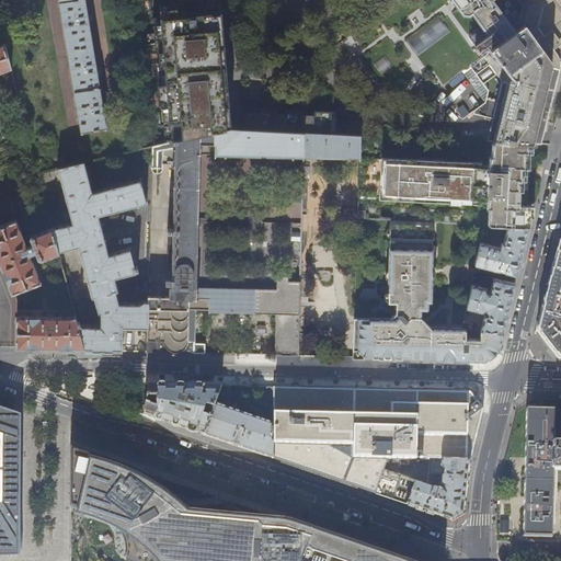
[(59,0),(81,129),(82,133),(106,128),(103,112),(109,111),(107,103),(102,104),(98,78),(103,77),(102,69),(96,70),(89,22),(94,21),(93,14),(88,15),(84,0),(59,0)]
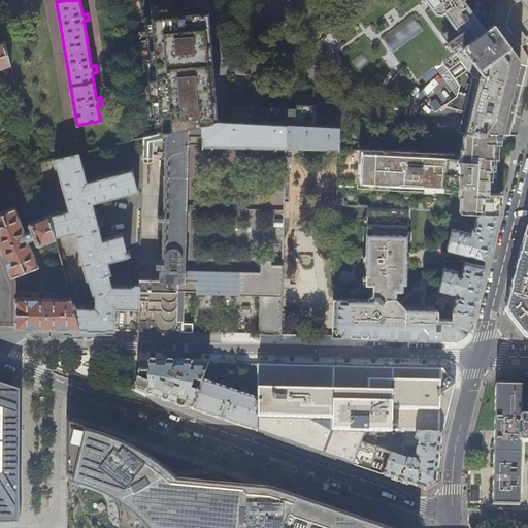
[(464,133),(499,134),(509,135),(515,116),(519,99),(526,71),(527,66),(527,62),(527,56),(526,53),(520,43),(521,42),(522,44),(525,41),(524,40),(522,37),(518,32),(518,33),(517,31),(514,34),(515,35),(514,36),(506,27),(510,7),(520,0),(427,0),(436,13),(442,14),(446,11),(464,37),(451,47),(472,75),(458,132),(464,133)]
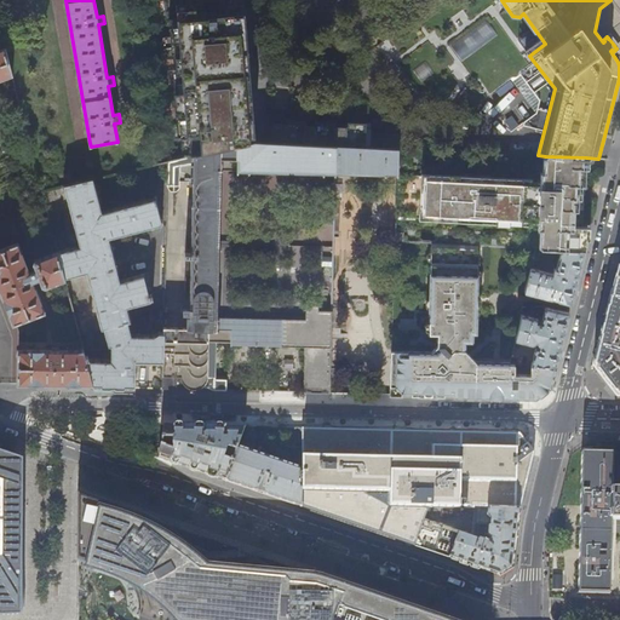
[(201,154),(256,142),(246,11),(179,19),(189,136),(201,135),(201,154)]
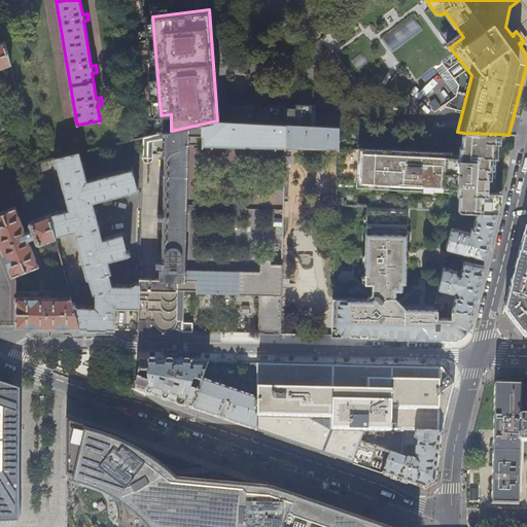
[(414,15),(382,37),(393,54),(424,31),(414,15)]
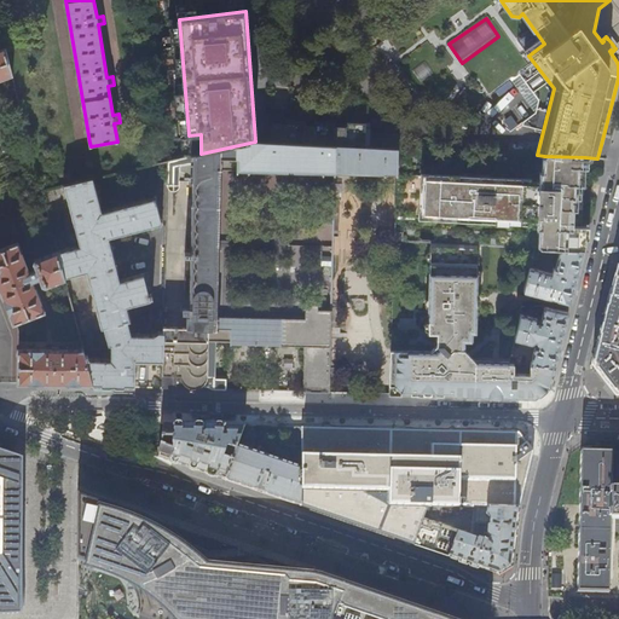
[(6,53),(5,48),(0,50),(0,81),(12,77),(6,53)]
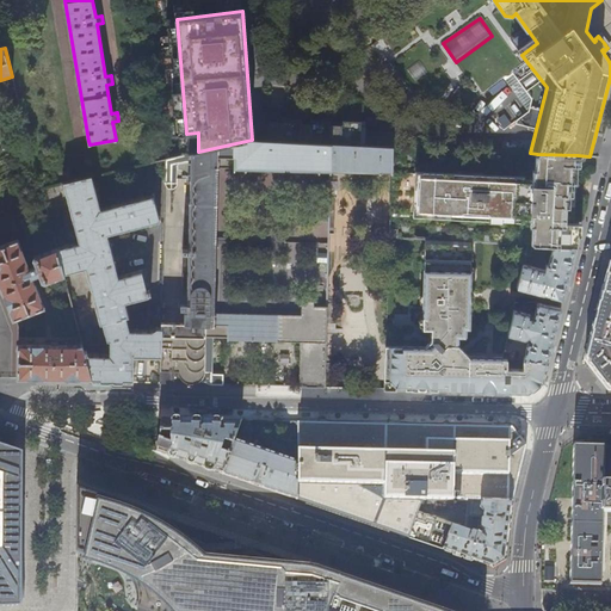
[(419,60),(405,69),(413,81),(427,72),(419,60)]
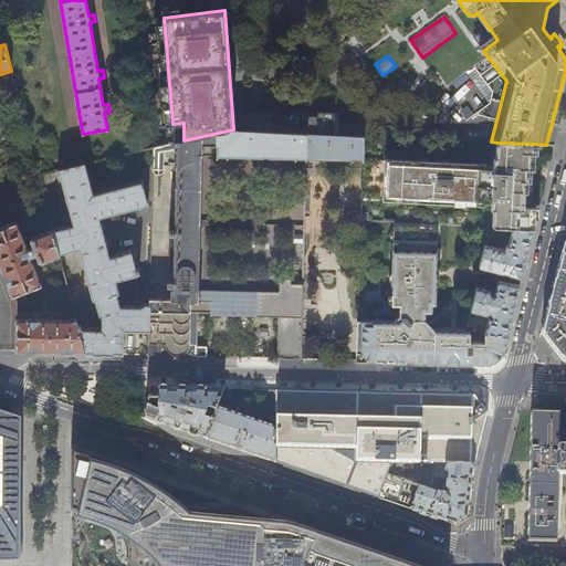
[(308,133),(233,129),(184,140),(154,147),(154,174),(154,175),(156,176),(158,177),(159,177),(163,176),(164,175),(165,173),(165,166),(178,167),(176,232),(170,231),(170,234),(176,234),(174,287),(171,287),(171,297),(150,297),(150,304),(149,329),(148,355),(207,356),(208,332),(197,332),(198,310),(210,311),(211,313),(279,314),(278,358),(301,358),(304,282),(293,282),(293,278),(282,278),(281,291),(199,289),(202,156),(307,159),(308,133)]
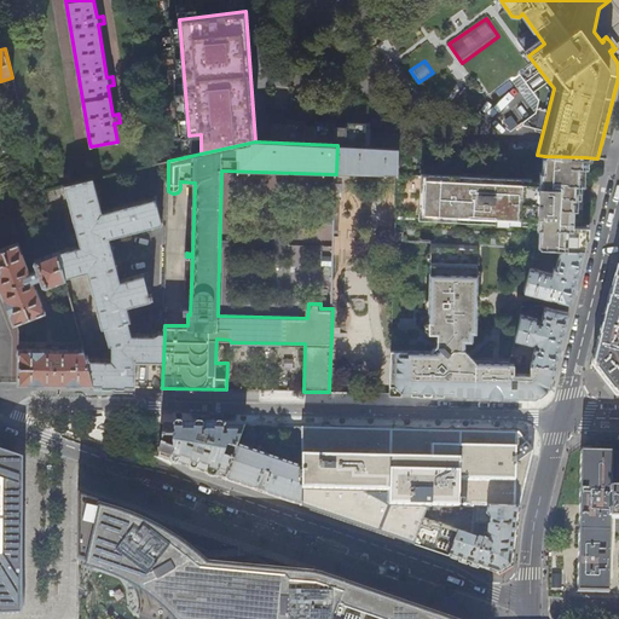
[(398,149),(337,145),(336,174),(397,175),(398,149)]
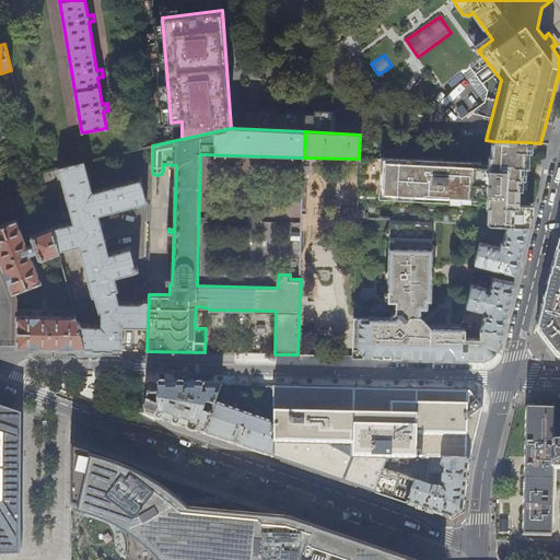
[(383,136),(360,135),(359,159),(357,217),(380,218),(381,200),(395,200),(394,219),(433,221),(506,224),(528,225),(531,219),(531,206),(524,206),(526,190),(527,171),(529,142),(492,141),(491,156),(490,156),(489,165),(456,163),(457,139),(397,136),(396,152),(383,152),(383,136)]
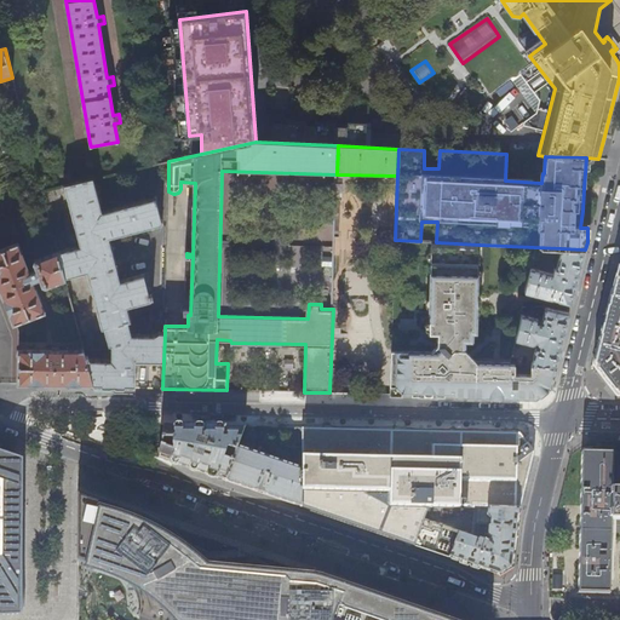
[(57,252),(64,277),(87,273),(102,328),(104,327),(109,344),(112,344),(112,359),(90,357),(89,355),(84,356),(92,385),(95,386),(128,388),(136,388),(137,360),(164,361),(165,333),(160,333),(154,336),(133,336),(131,322),(133,321),(130,308),(153,302),(153,299),(155,299),(154,294),(151,294),(149,287),(153,286),(149,273),(122,279),(112,237),(164,224),(160,211),(162,210),(164,205),(161,194),(158,191),(156,193),(156,196),(104,210),(96,178),(65,185),(81,246),(57,252)]
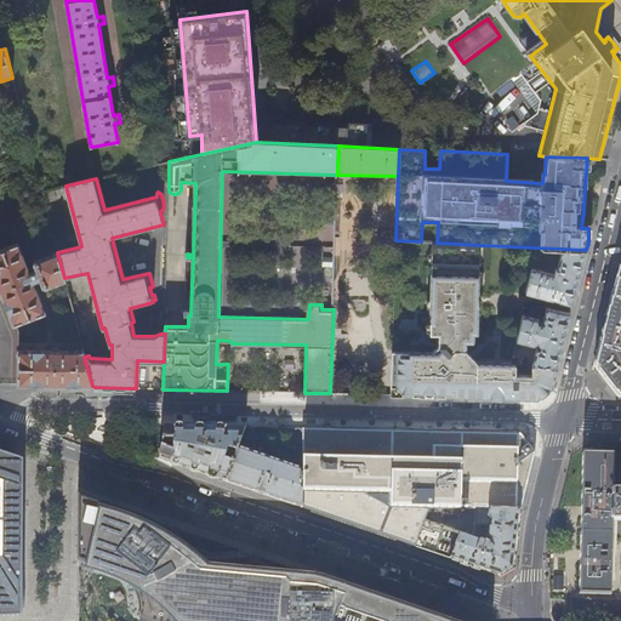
[(245,255),(291,256),(291,235),(245,234),(245,255)]
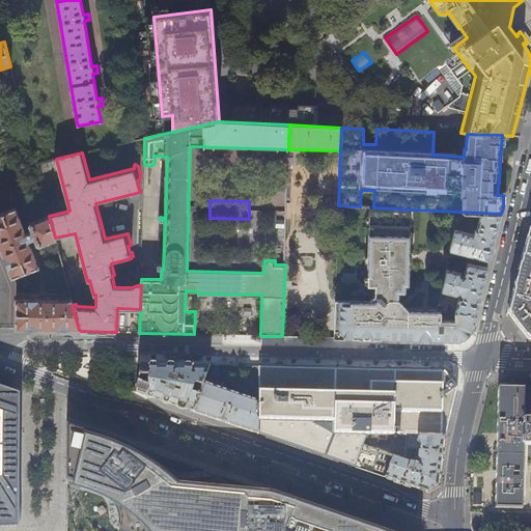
[(55,240),(55,238),(49,216),(31,222),(30,224),(32,230),(27,232),(17,207),(0,213),(0,244),(12,277),(40,267),(29,240),(35,238),(37,244),(40,245),(55,240)]
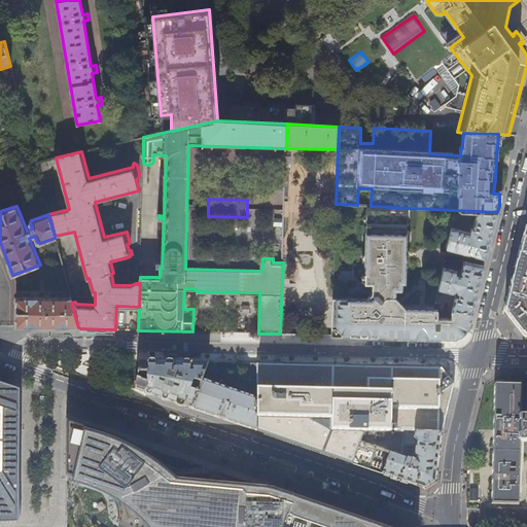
[(371,206),(367,206),(364,283),(372,283),(372,292),(366,299),(332,296),(331,335),(357,336),(403,337),(445,338),(458,338),(467,330),(469,324),(471,315),(472,310),(452,309),(451,309),(451,317),(437,317),(437,309),(433,308),(405,307),(395,297),(395,290),(402,290),(402,283),(406,283),(408,208),(371,206)]
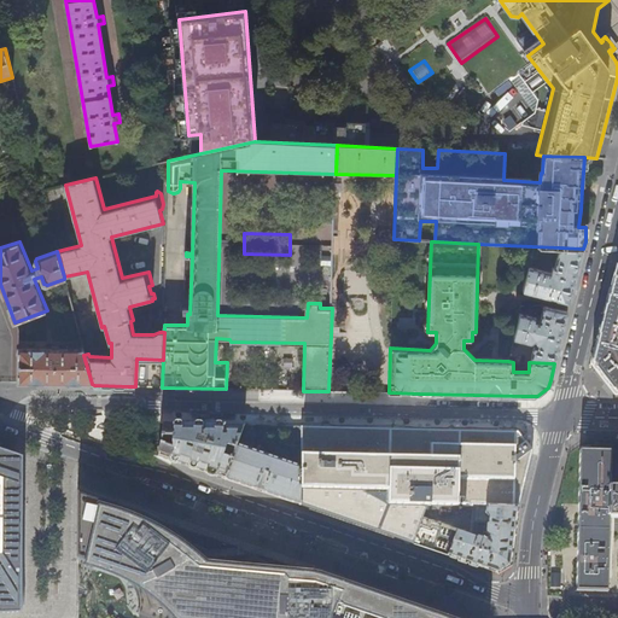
[(581,257),(583,249),(559,248),(554,267),(552,267),(551,272),(529,267),(523,290),(549,297),(549,296),(558,298),(557,298),(570,302),(575,281),(581,257)]
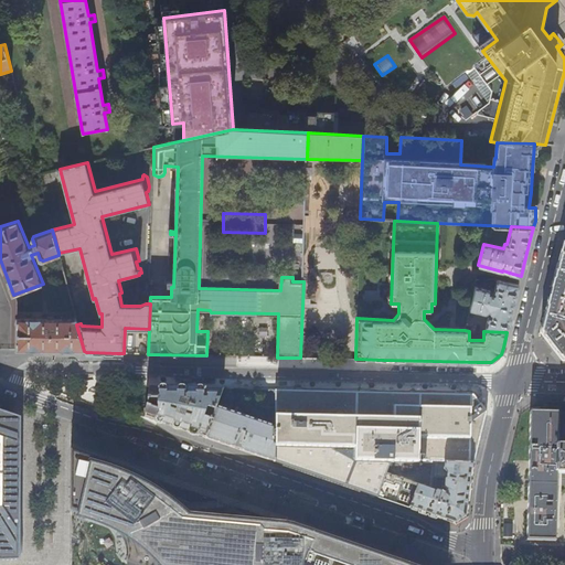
[(564,243),(553,284),(550,298),(548,300),(541,332),(563,361),(564,360),(564,243)]
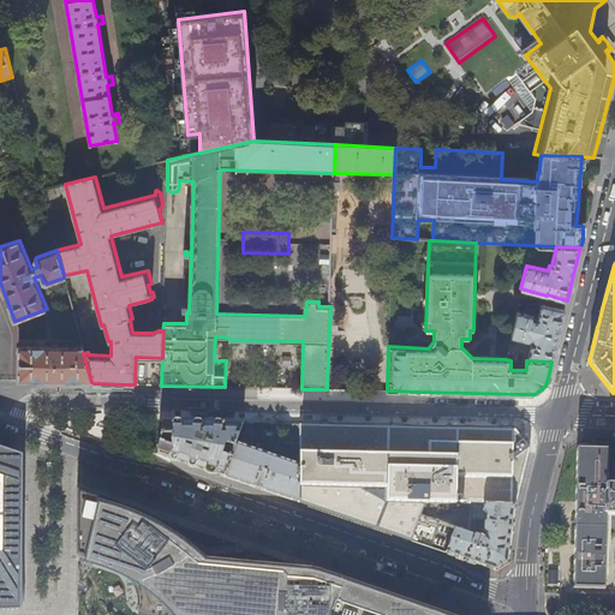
[(517,315),(512,335),(529,340),(532,338),(535,340),(533,342),(531,342),(526,360),(527,360),(551,362),(559,336),(565,309),(553,306),(551,308),(544,305),(544,304),(541,303),(537,318),(533,317),(533,315),(518,311),(517,315)]
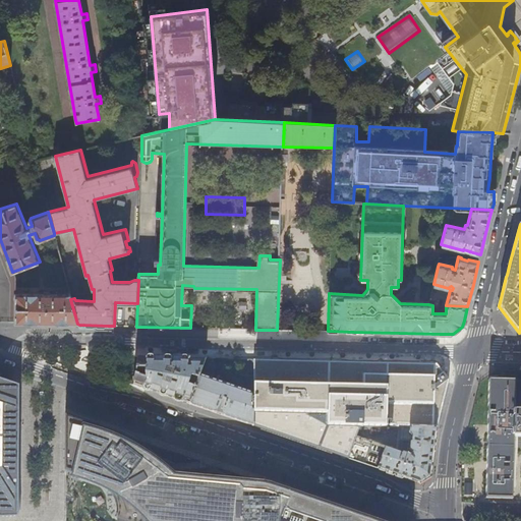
[(76,323),(77,324),(70,299),(68,292),(64,293),(15,292),(15,322),(45,323),(76,323)]
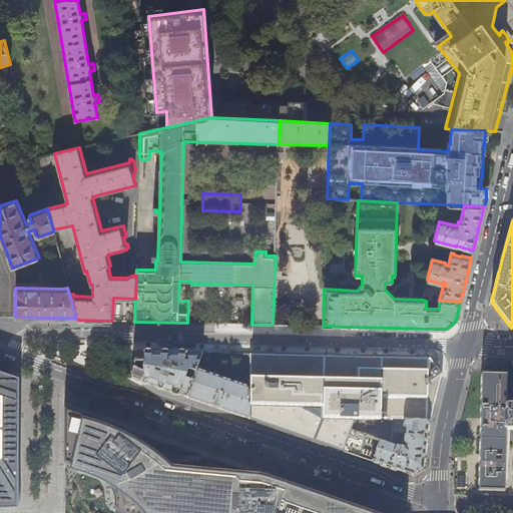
[(175,353),(150,352),(135,352),(131,379),(160,389),(186,398),(192,381),(185,379),(187,373),(189,374),(191,371),(196,372),(197,369),(202,354),(175,353)]
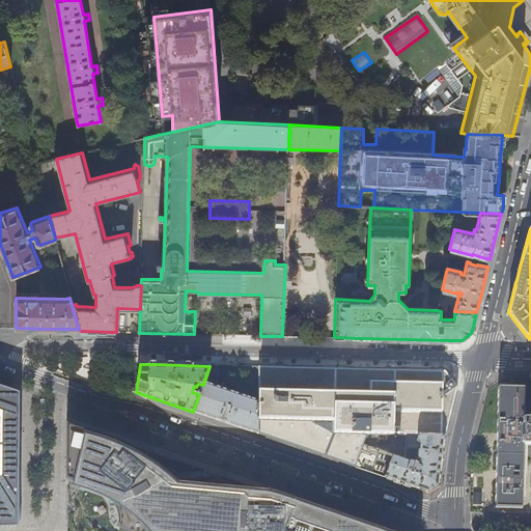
[(259,389),(258,367),(245,366),(247,389),(259,389)]
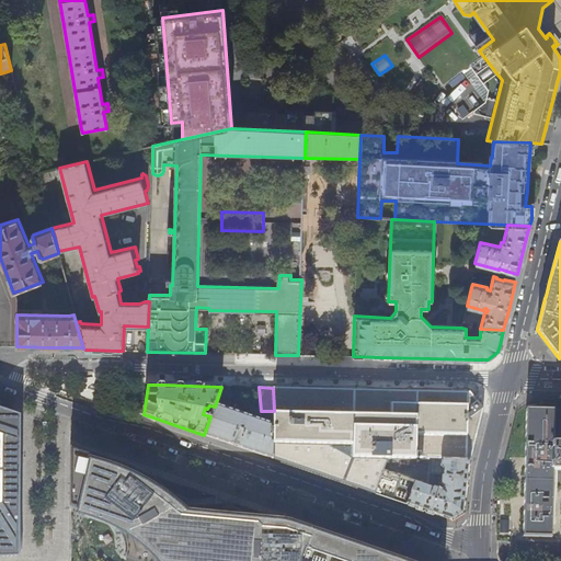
[(290,388),(273,388),(274,411),(273,423),(273,459),(307,470),(354,487),(389,499),(407,504),(413,481),(382,470),(386,459),(431,460),(435,460),(442,460),(470,460),(477,435),(483,410),(470,392),(453,392),(390,390),(351,390),(328,389),(290,388)]
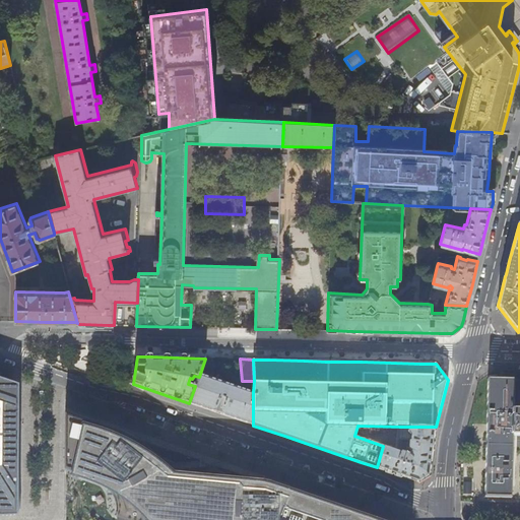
[(253,392),(200,374),(199,377),(195,386),(189,403),(201,407),(237,419),(253,426),(253,392)]
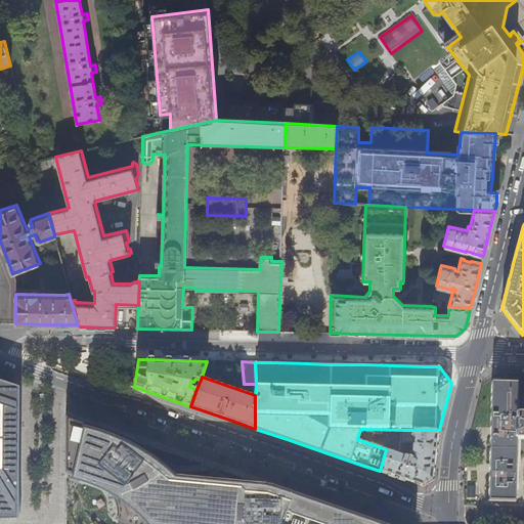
[(489,500),(516,501),(516,439),(523,438),(523,412),(517,412),(517,382),(491,381),(490,429),(490,466),(489,500)]
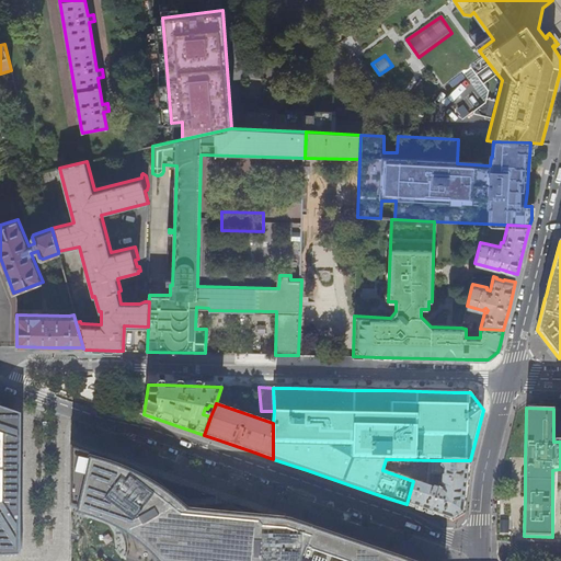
[(0,552),(1,553),(10,553),(20,553),(20,541),(21,508),(21,483),(21,455),(21,439),(19,430),(14,414),(12,413),(0,409),(0,552)]
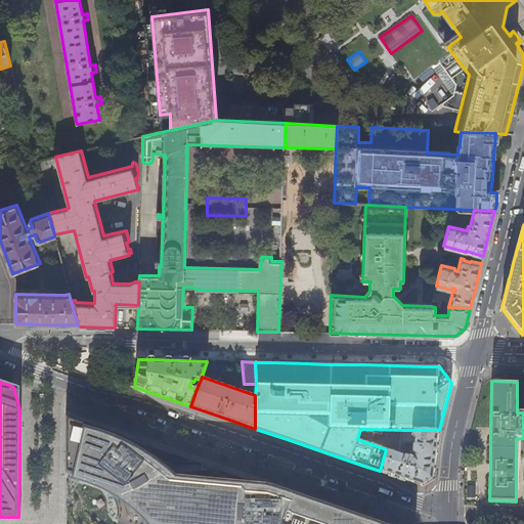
[(120,436),(66,418),(66,473),(96,484),(117,495),(119,523),(376,523),(269,487),(258,486),(194,490),(181,491),(187,474),(141,446),(120,436)]
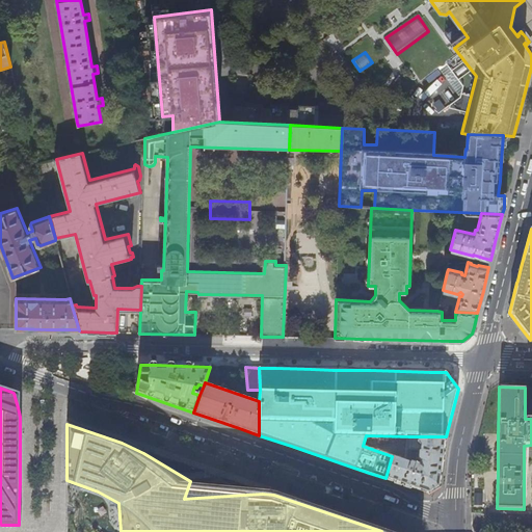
[(445,445),(446,436),(419,436),(418,443),(420,446),(419,446),(418,458),(420,462),(418,463),(410,461),(410,451),(406,450),(405,460),(392,456),(386,478),(407,486),(428,494),(440,486),(442,462),(445,445)]
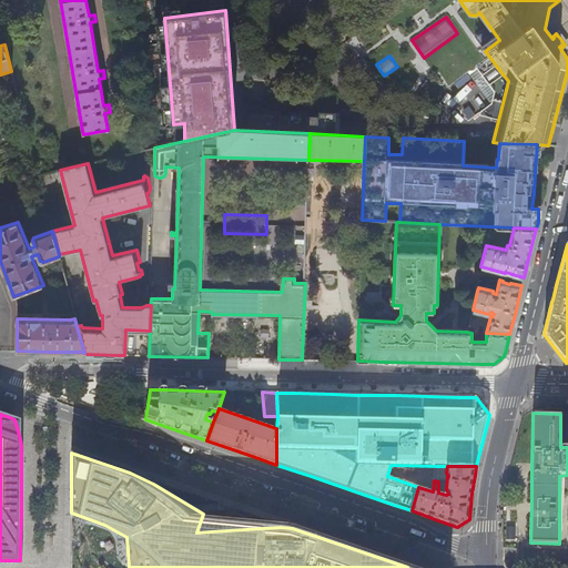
[(507,526),(507,539),(516,539),(516,526),(507,526)]
